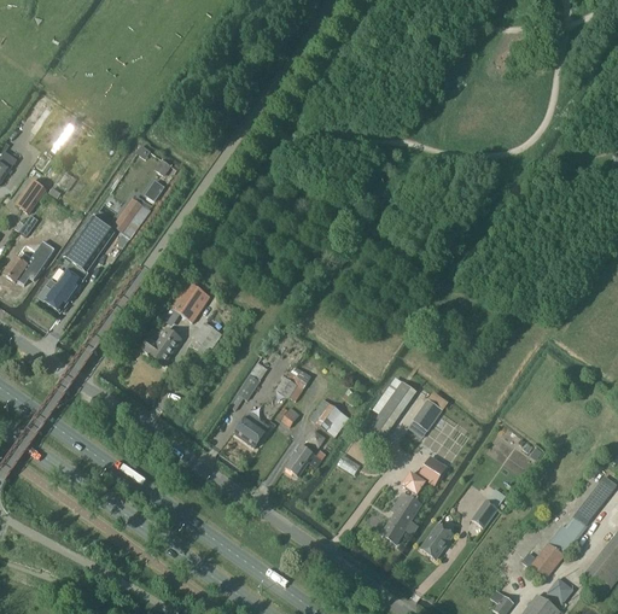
[(4,151),(0,156),(0,182),(17,159),(4,151)]
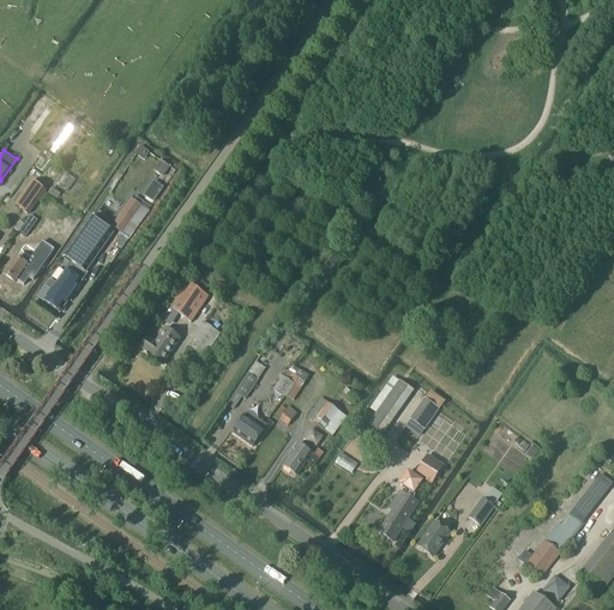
[(155,168),(162,173),(168,164),(161,159),(155,168)]
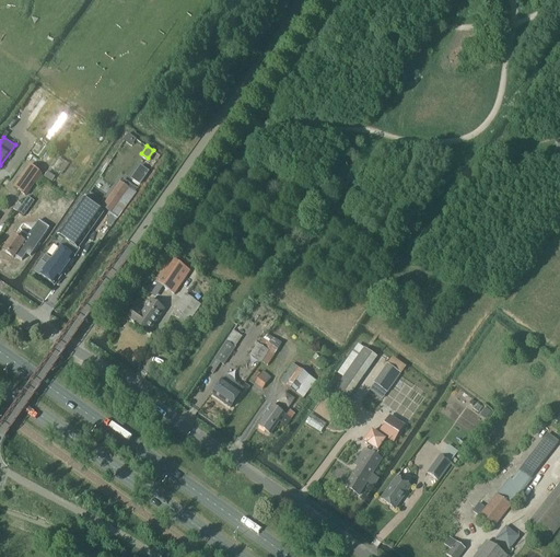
[(13,185),(25,194),(41,172),(28,164),(25,170),(13,185)]
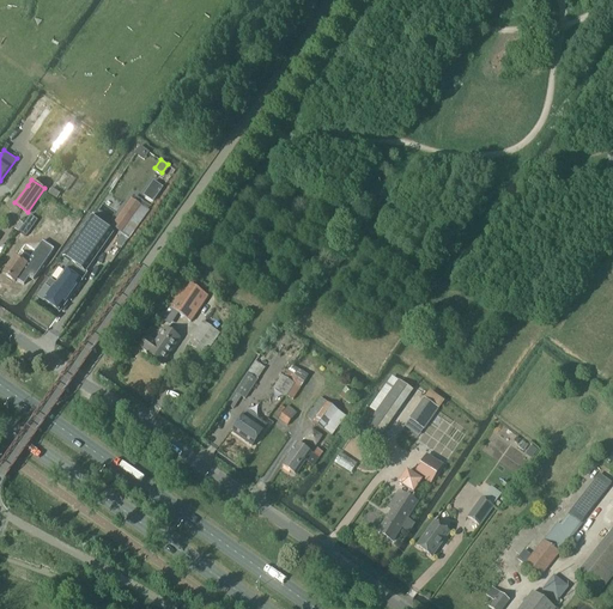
[(113,224),(121,230),(140,202),(132,198),(113,224)]
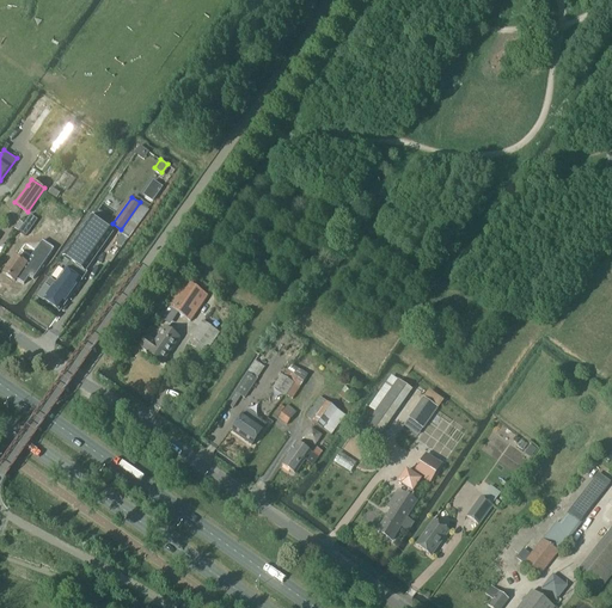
[(37,294),(59,309),(86,270),(81,266),(110,225),(92,213),(63,255),(69,259),(55,281),(49,276),(37,294)]
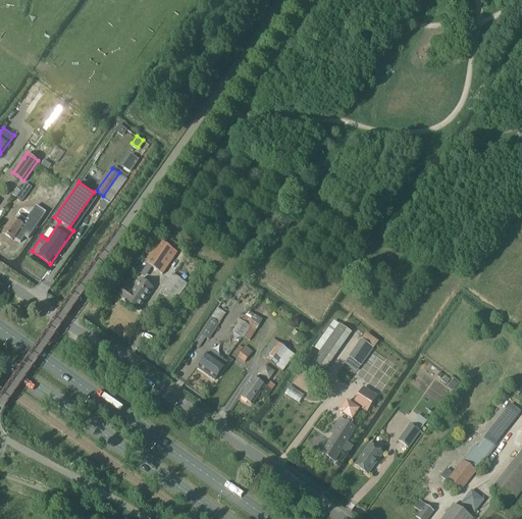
[(22,185),(9,204),(15,208),(25,194),(23,192),(28,188),(22,185)]
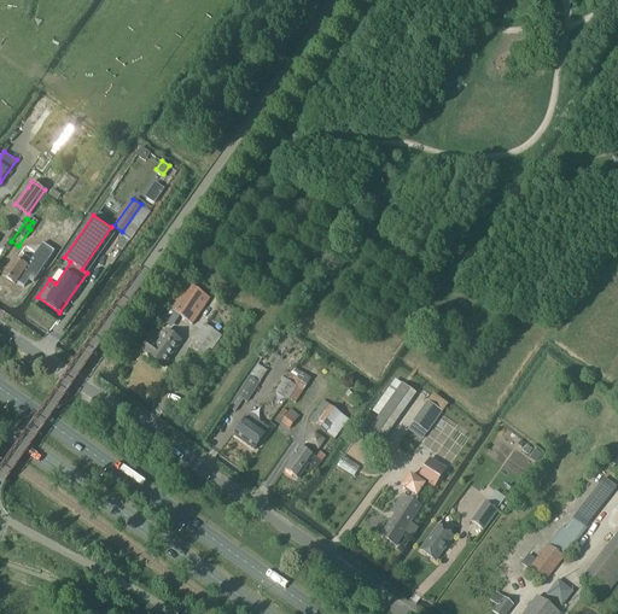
[(4,274),(15,281),(33,256),(24,250),(22,252),(19,251),(4,274)]
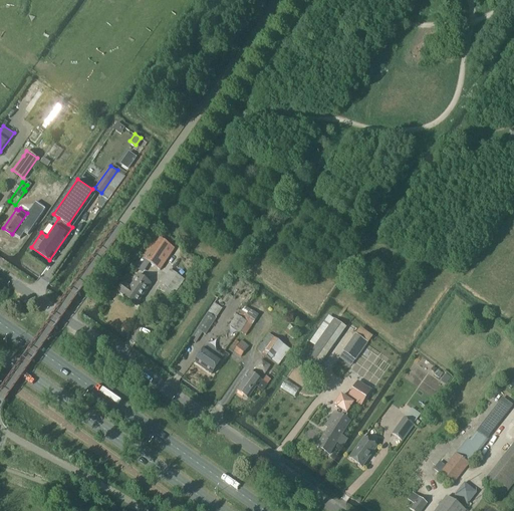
[(142,256),(160,268),(174,247),(156,235),(142,256)]
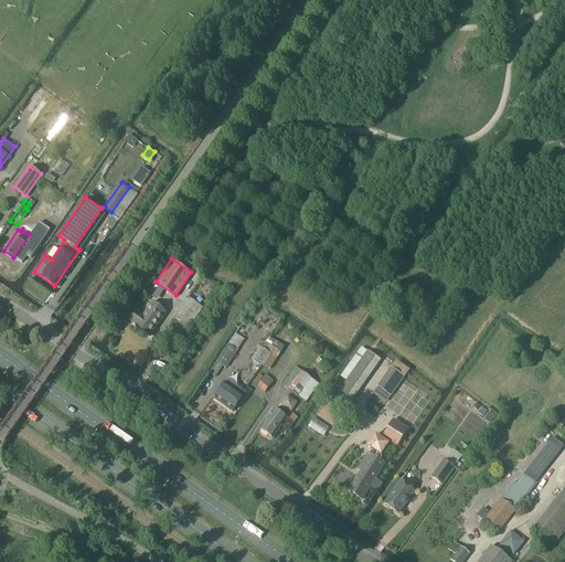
[(148,292),(155,297),(158,294),(159,295),(163,289),(153,283),(150,288),(148,292)]
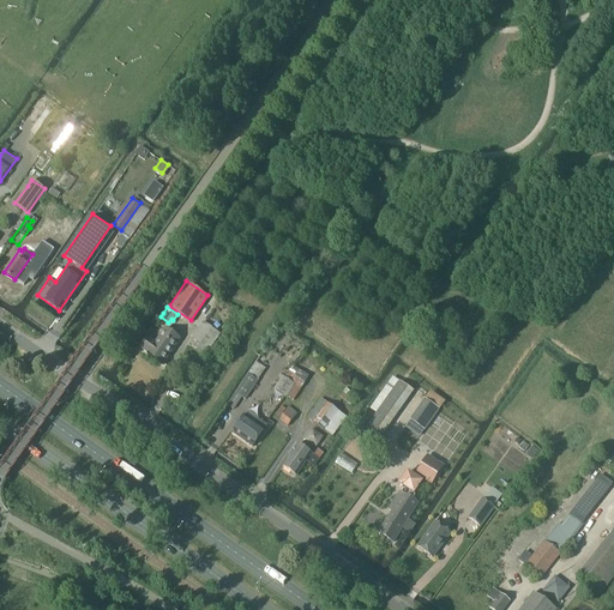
[(187,342),(204,354),(206,349),(218,331),(203,320),(191,337),(187,342)]
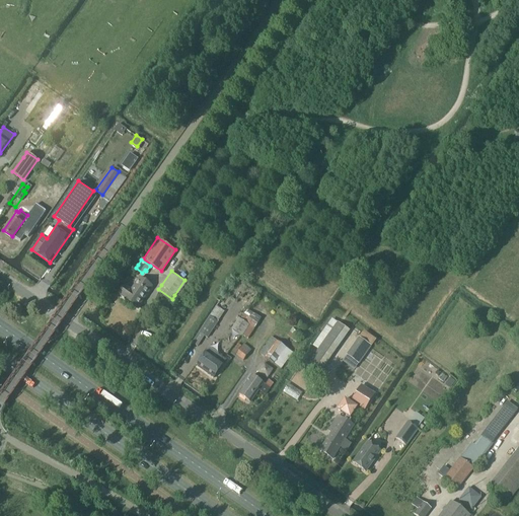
[(125,298),(137,306),(152,285),(139,276),(131,288),(125,284),(119,293),(125,297),(125,298)]
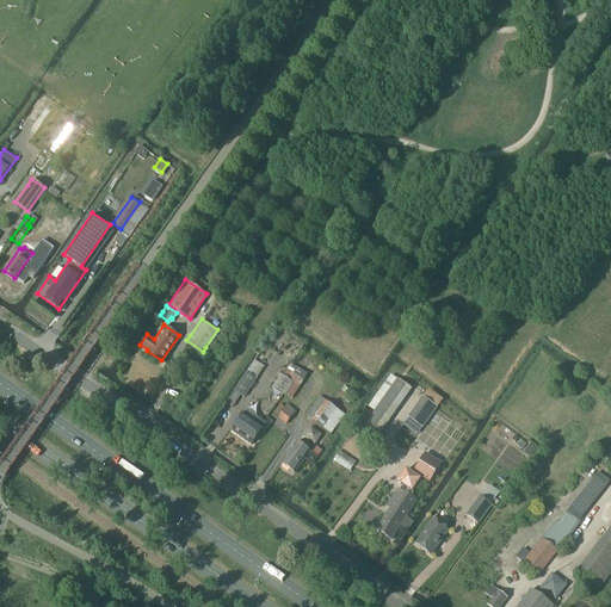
[(294,379),(285,392),(291,396),(300,383),(307,372),(290,361),(283,373),(294,379)]
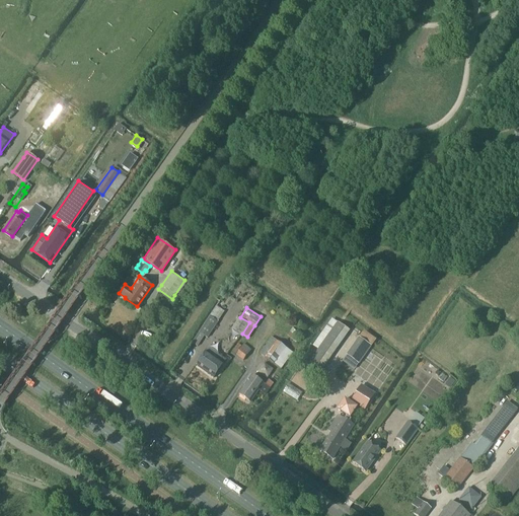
[(242,335),(242,334),(249,322),(240,317),(238,316),(231,327),(242,335)]
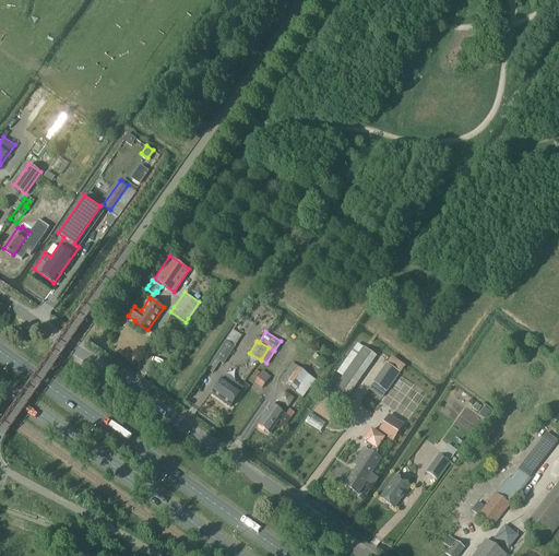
[(215,357),(222,362),(227,366),(236,354),(224,345),(215,357)]
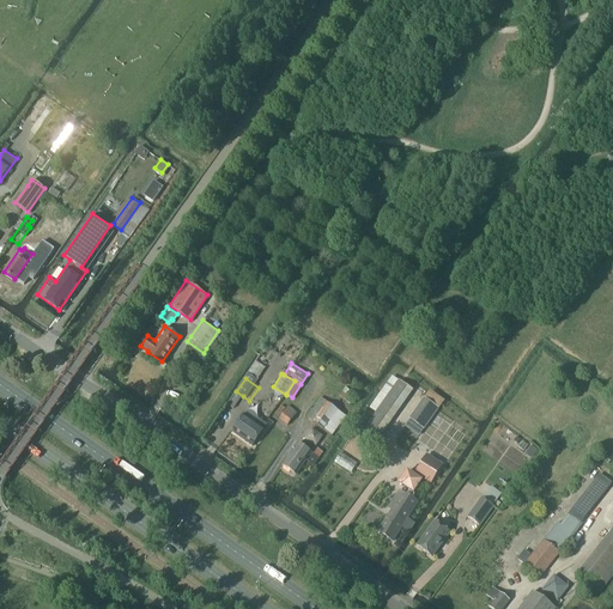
[(363,428),(377,438),(412,389),(398,378),(363,428)]
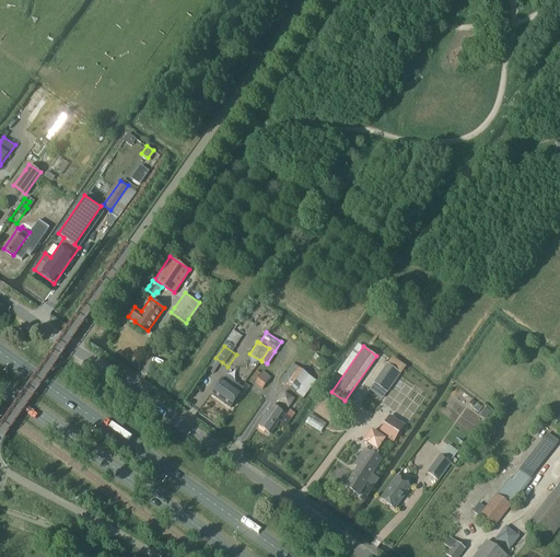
[(310,360),(316,364),(322,357),(315,351),(310,360)]
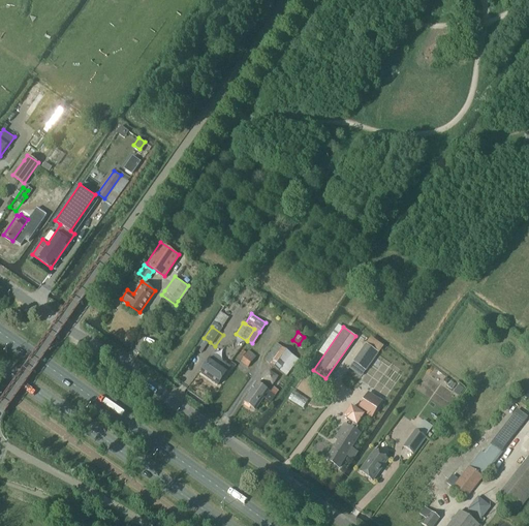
[(265,359),(269,362),(285,374),(298,357),(276,341),(265,359)]
